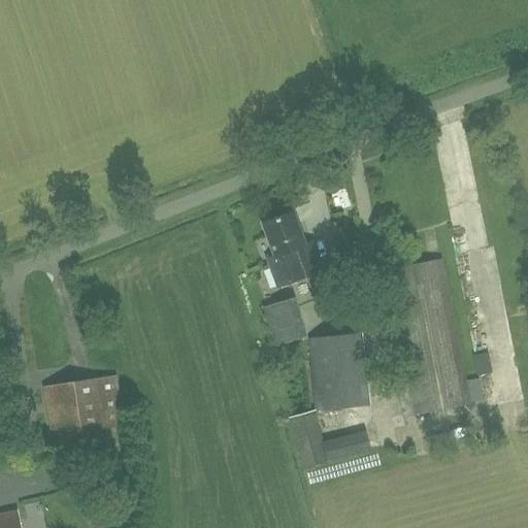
[(314,243),(306,245),(293,213),(264,226),(276,258),(269,261),(281,289),(324,271),(314,243)]
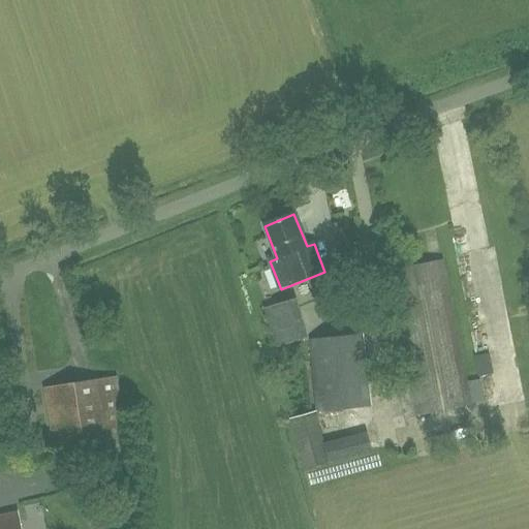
[(442,259),(384,271),(387,291),(393,290),(404,350),(392,352),(399,392),(404,418),(417,415),(471,405),(471,404),(467,385),(442,259)]
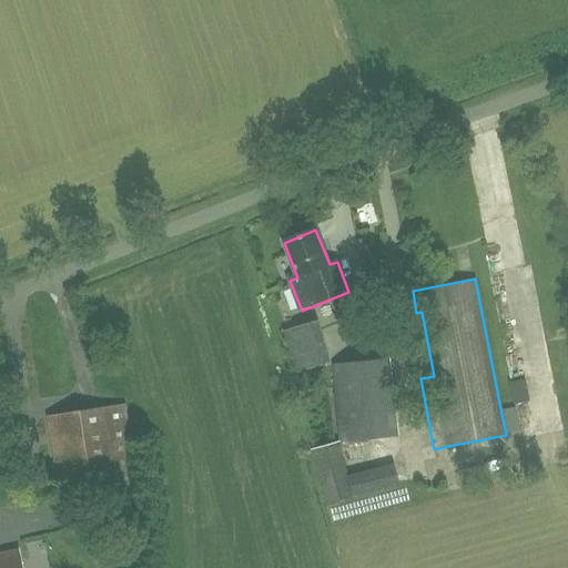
[(318,321),(283,331),(296,374),(332,363),(318,321)]
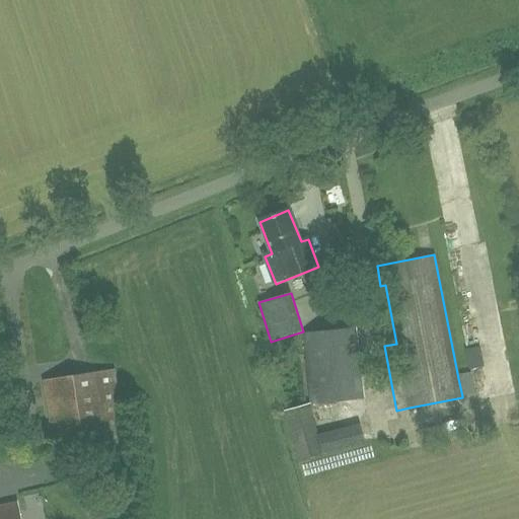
[(473,308),(462,310),(470,350),(482,347),(473,308)]
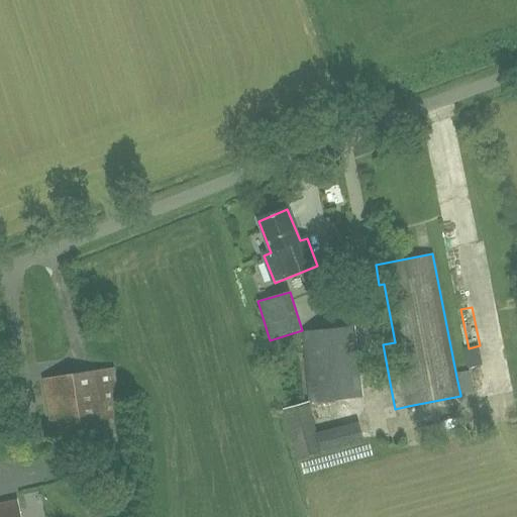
[(393,340),(390,323),(379,326),(383,342),(393,340)]
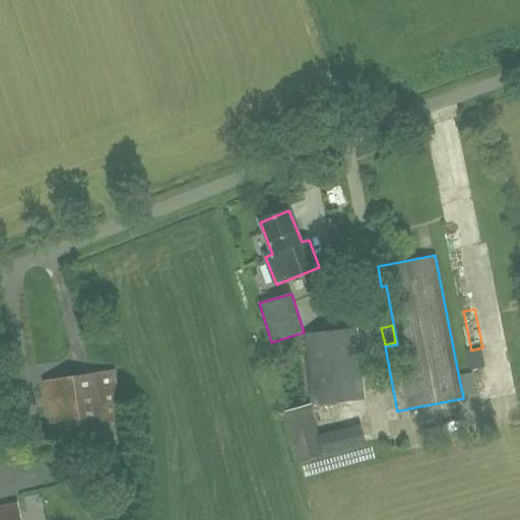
[(312,405),(363,400),(355,329),(305,334),(312,405)]
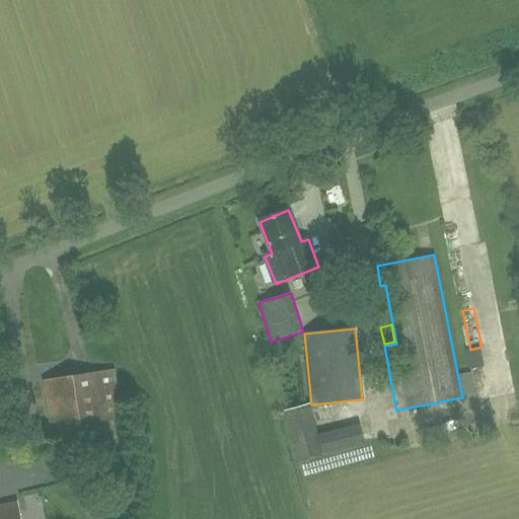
[(0,393),(9,390),(0,365),(0,393)]
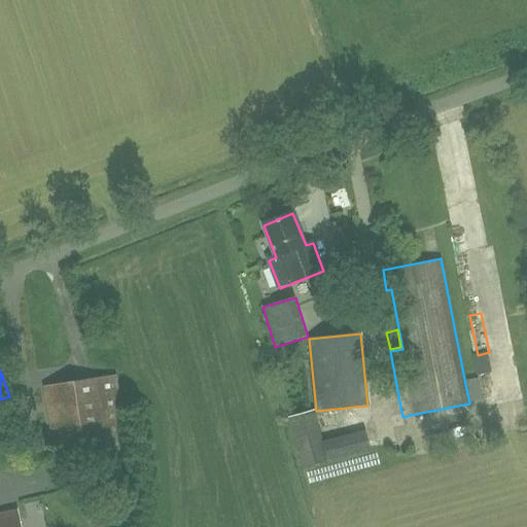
[(86,431),(124,426),(115,376),(45,387),(56,454),(90,449),(86,431)]
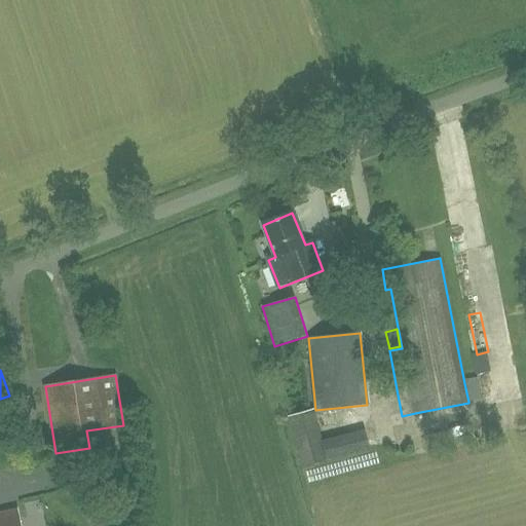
[(314,409),(288,416),(302,468),(371,451),(366,428),(323,440),(314,409)]
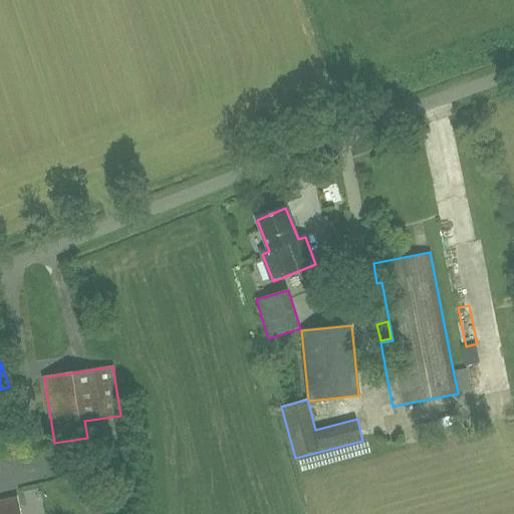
[(0,513),(20,513),(17,501),(0,504),(0,513)]
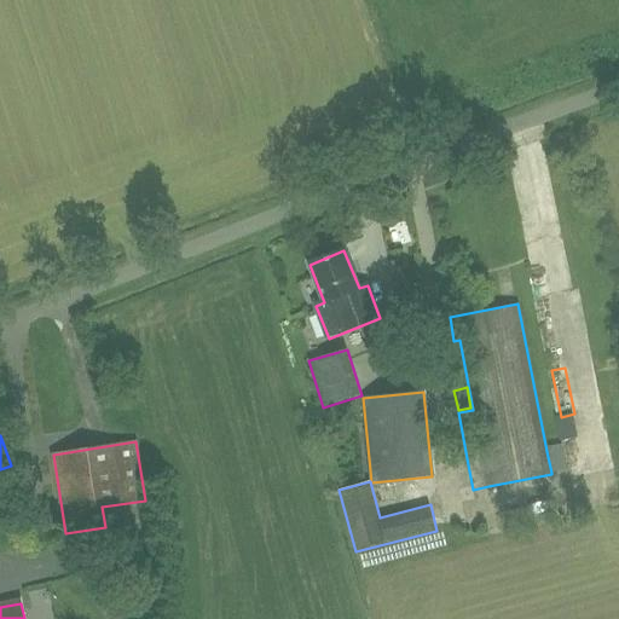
All buildings are outlined.
